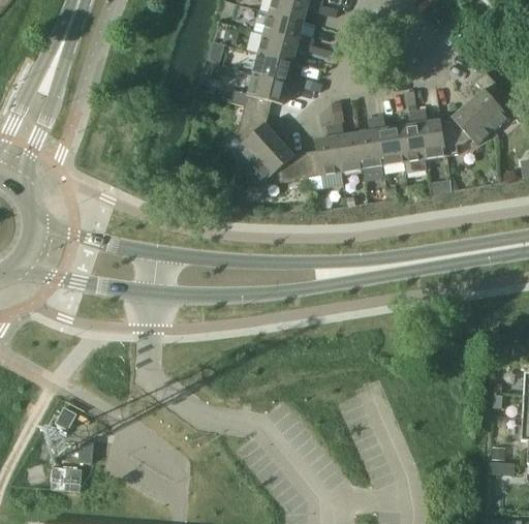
[(271,0),(268,11),(304,21),(307,8),(319,11),(321,4),(306,0),(271,0)]
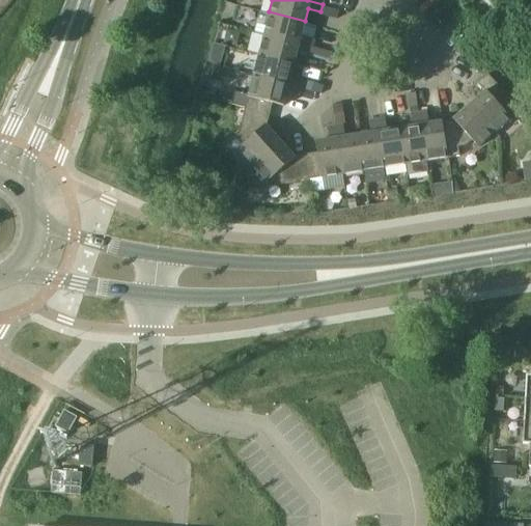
[(269,11),(263,32),(311,45),(314,36),(302,33),(305,21),(269,11)]
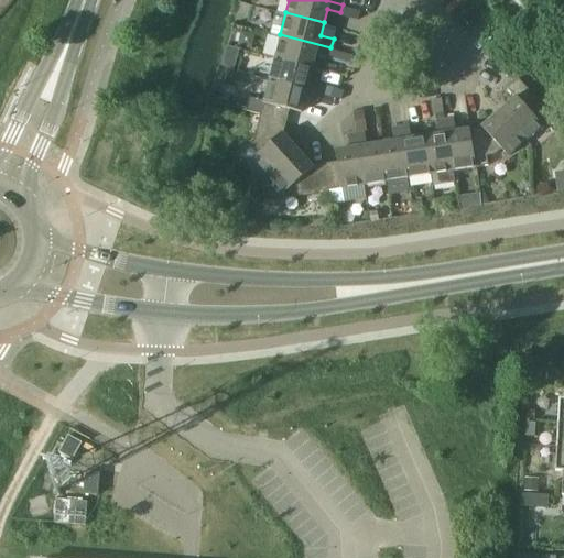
[(328,55),(331,47),(280,34),(274,55),(313,65),(316,52),(328,55)]
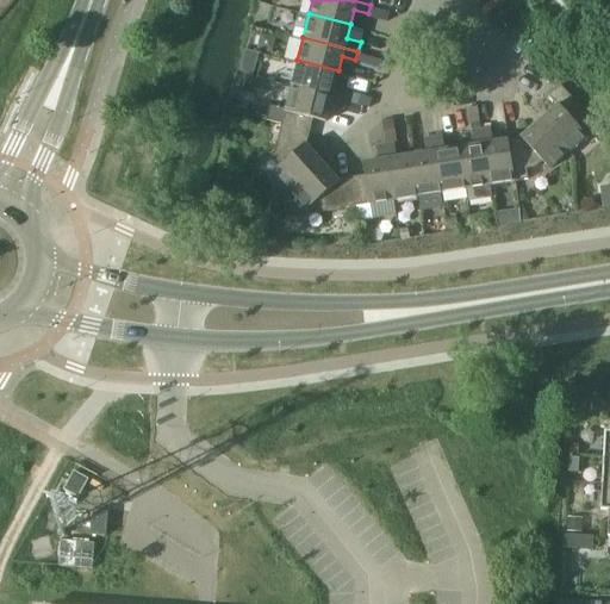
[(338,70),(297,60),(291,83),(347,98),(348,89),(335,86),(338,70)]
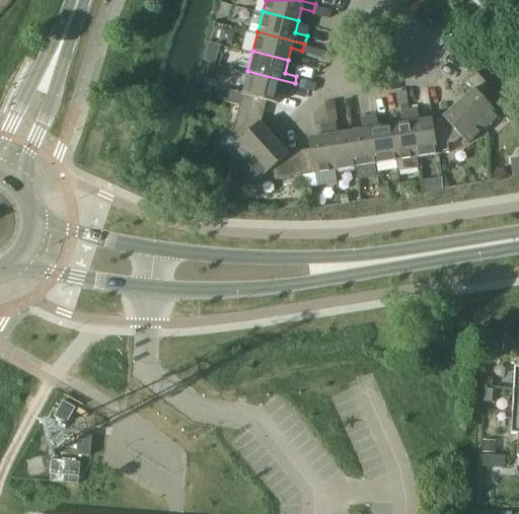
[(474,86),(458,100),(483,127),(498,112),(489,101),(498,94),(475,70),(466,77),(474,86)]
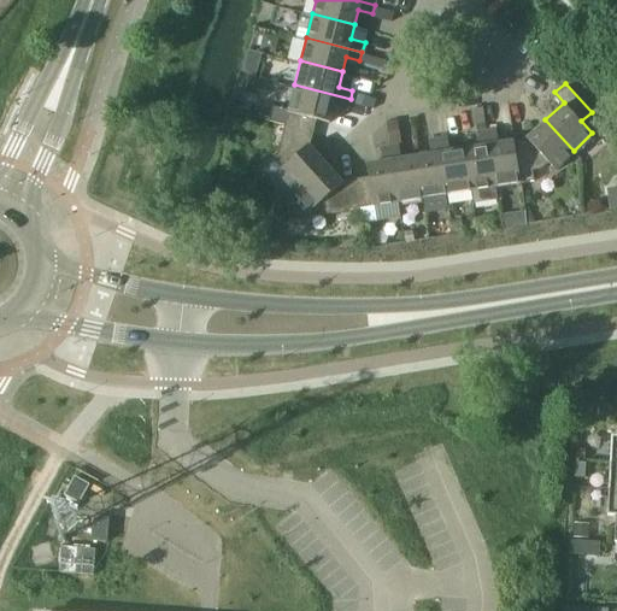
[(294,84),(285,123),(313,130),(317,117),(330,121),(334,105),(348,109),(351,99),(294,84)]
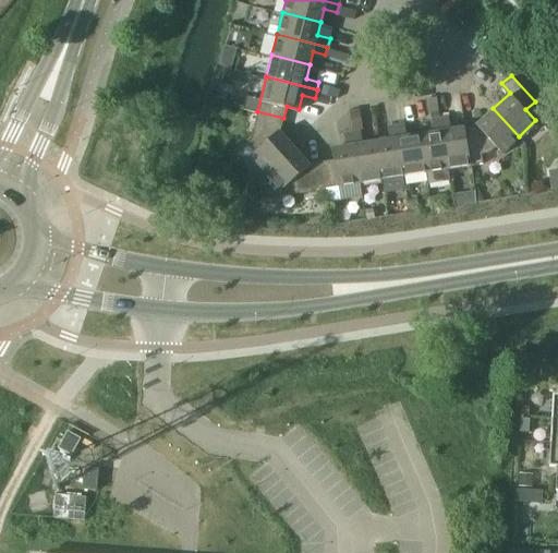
[(477,123),(463,125),(469,163),(483,160),(482,151),(488,149),(495,144),(501,152),(519,136),(493,108),(477,123)]
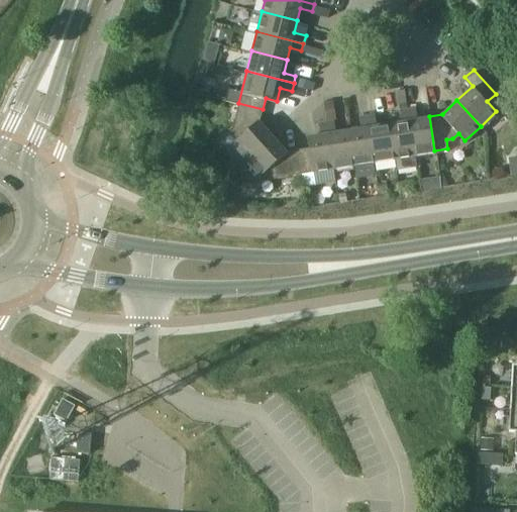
[(238,103),(231,130),(237,138),(231,143),(244,159),(273,135),(260,120),(263,109),(238,103)]
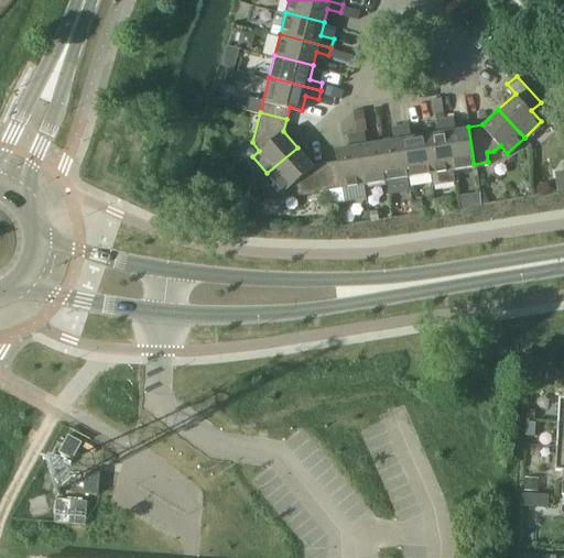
[(454,116),(445,118),(453,167),(474,164),(468,127),(456,128),(454,116)]
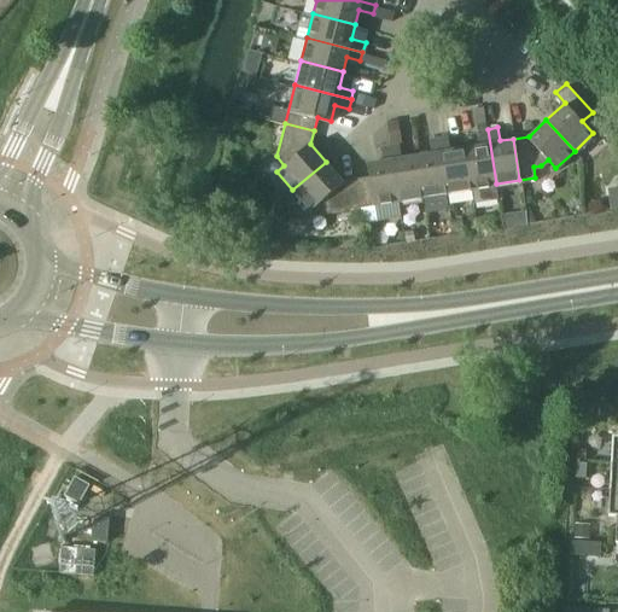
[(477,130),(479,144),(465,146),(472,188),(496,184),(488,129),(477,130)]
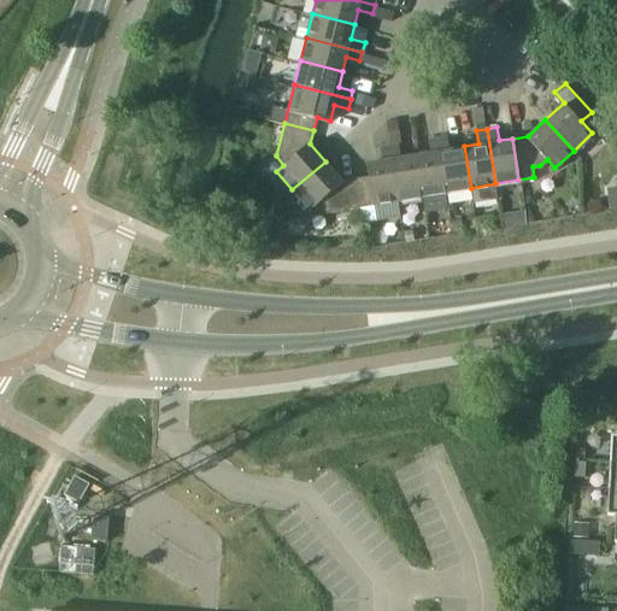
[(448,135),(439,136),(447,192),(471,188),(464,146),(451,148),(448,135)]
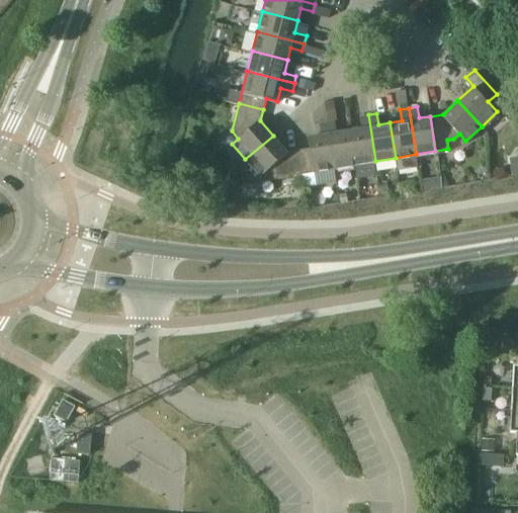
[(361,126),(349,129),(355,164),(375,161),(368,114),(360,115),(361,126)]
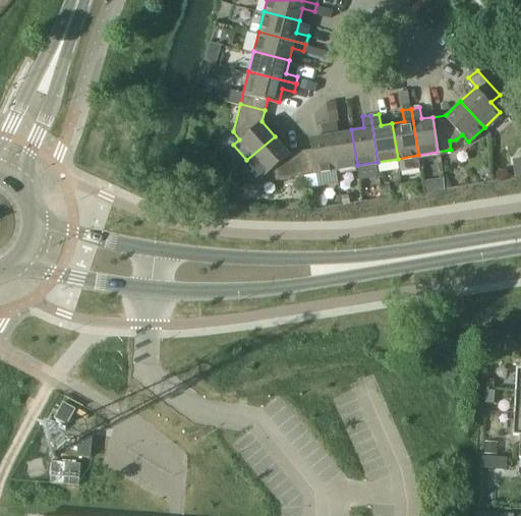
[(339,131),(337,120),(330,121),(337,168),(357,165),(351,129),(339,131)]
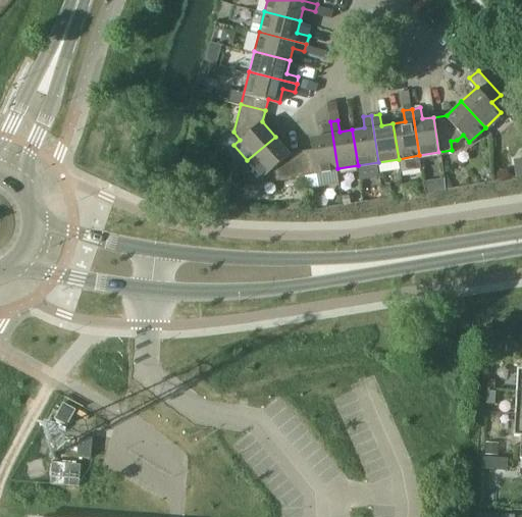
[(330,121),(322,123),(323,135),(311,137),(312,148),(301,149),(305,174),(337,168),(330,121)]
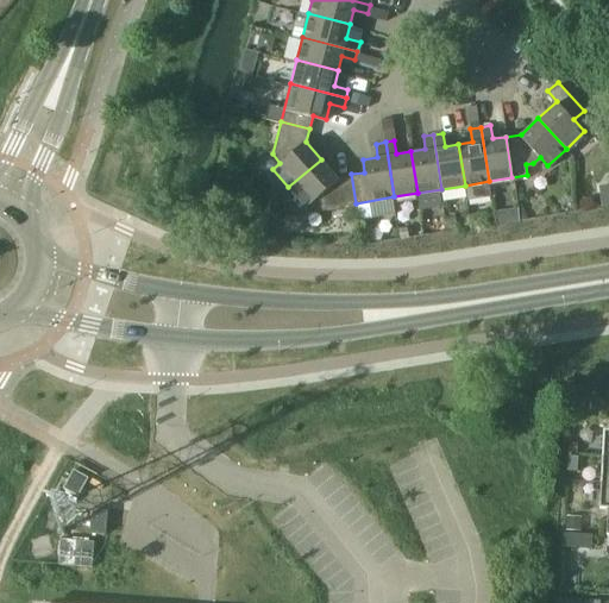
[(288,187),(306,206),(313,199),(321,208),(356,203),(351,174),(338,176),(321,159),(288,187)]
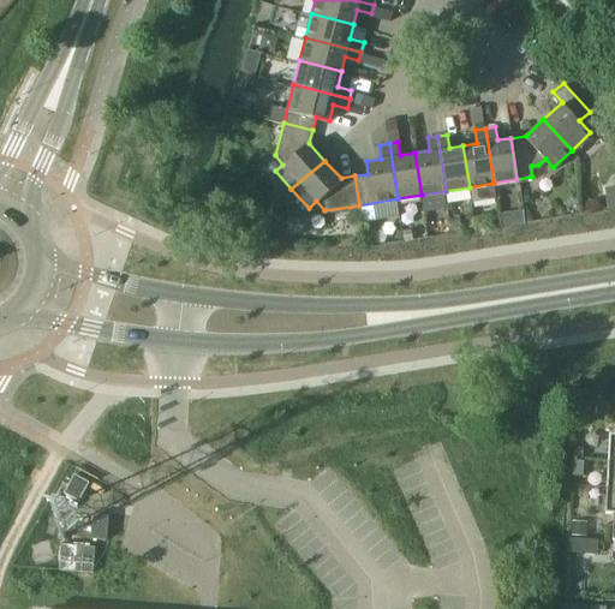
[(583,472),(584,458),(573,457),(573,471),(583,472)]
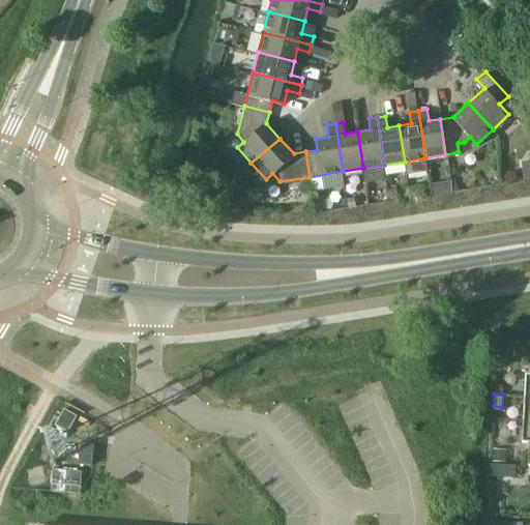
[(54,423),(67,429),(76,413),(63,406),(54,423)]
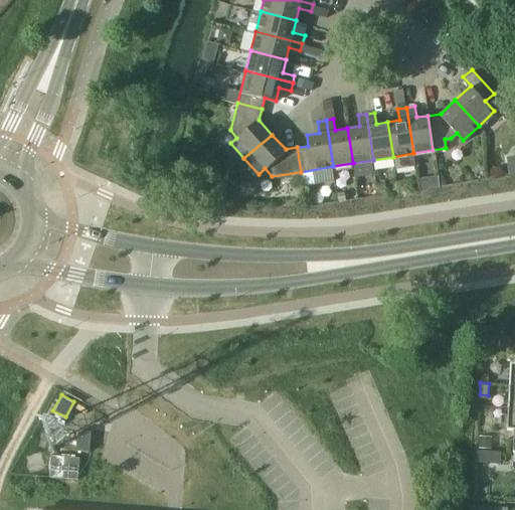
[(514,405),(507,405),(506,428),(513,428),(514,427),(514,405)]
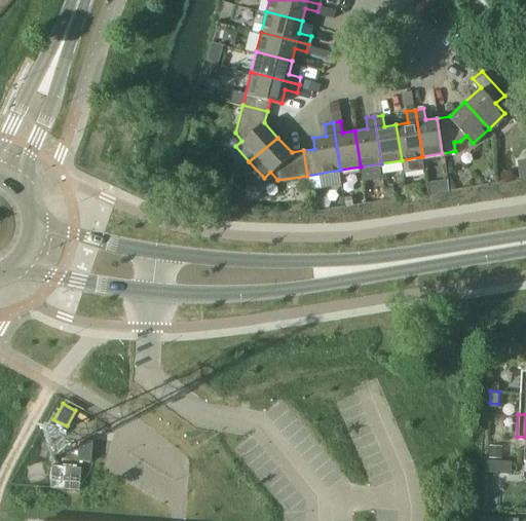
[(78,459),(90,460),(91,440),(79,439),(78,459)]
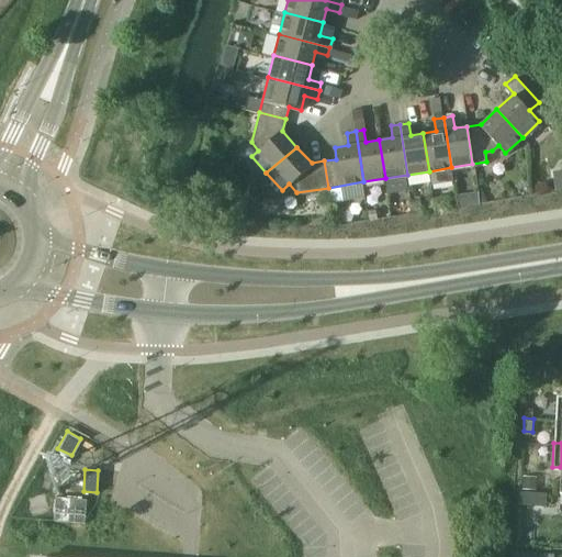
[(523,472),(523,487),(536,487),(537,474),(523,472)]
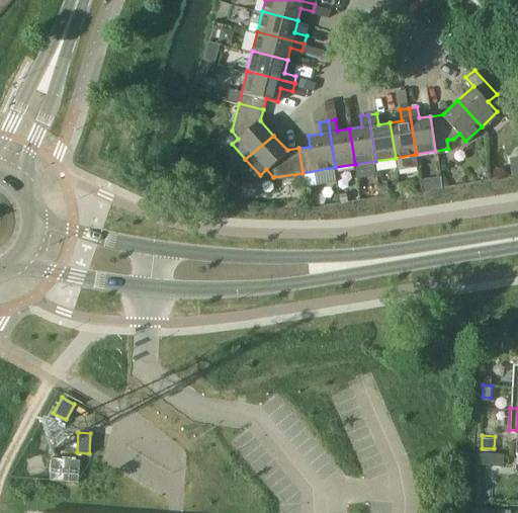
[(478,462),(503,463),(504,451),(479,449),(478,462)]
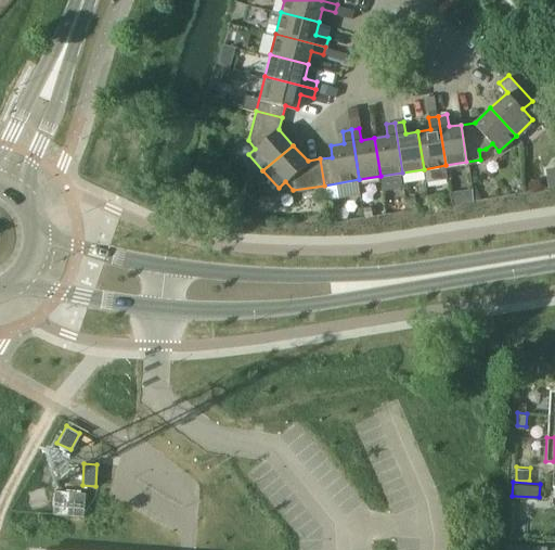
[(85,513),(86,490),(55,488),(53,511),(85,513)]
